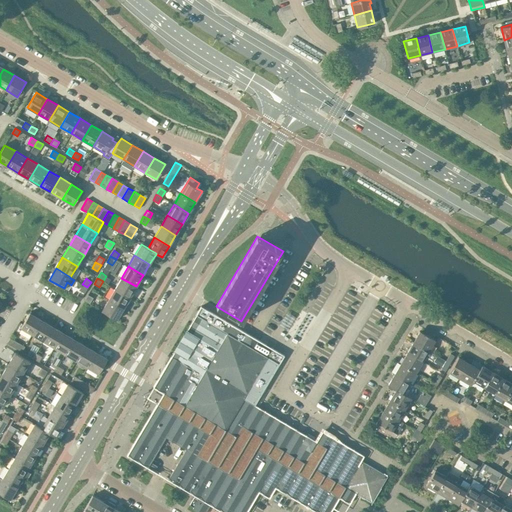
[(115,289),(130,297),(136,286),(121,278),(115,289)]
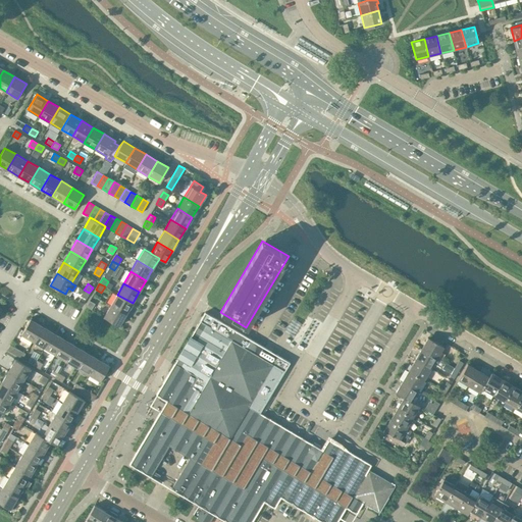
[(81,296),(86,299),(89,293),(84,290),(81,296)]
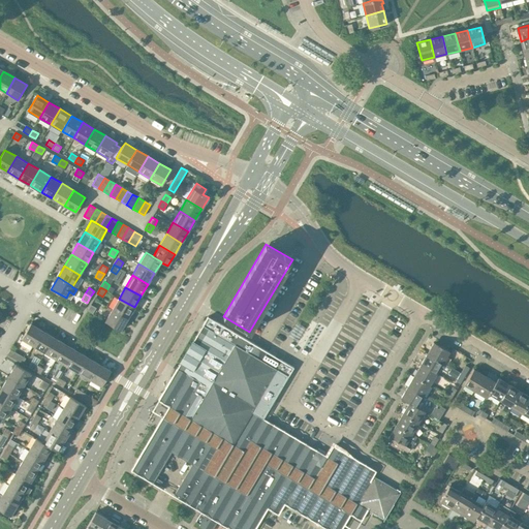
[(112,310),(127,318),(134,307),(119,299),(112,310)]
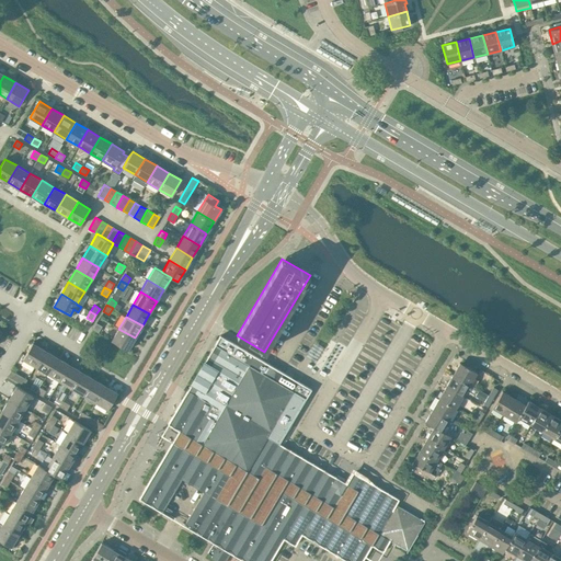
[(92,330),(98,333),(102,327),(96,323),(92,330)]
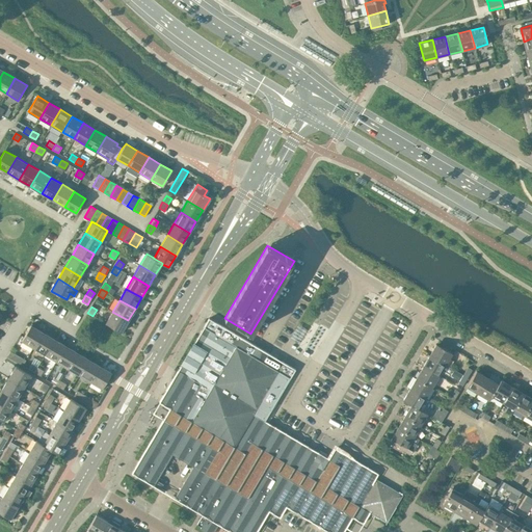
[(106,323),(121,333),(128,320),(112,312),(106,323)]
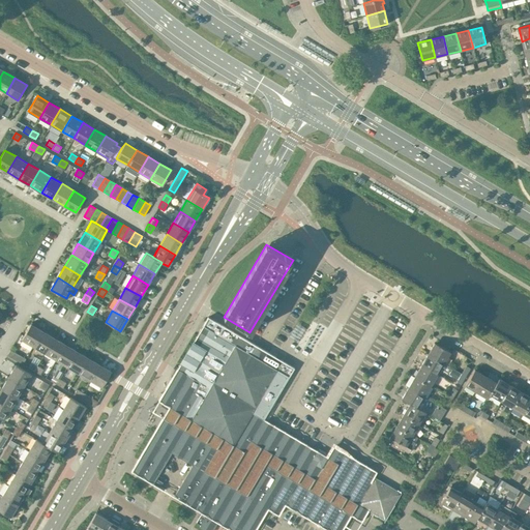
[(169,407),(167,411),(163,417),(138,461),(131,471),(164,491),(164,490),(153,483),(159,473),(172,451),(193,464),(174,497),(202,512),(196,524),(200,526),(206,529),(212,529),(217,522),(230,529),(255,529),(268,508),(278,516),(285,504),(295,510),(313,521),(327,529),(328,529),(342,529),(352,514),(358,518),(362,521),(369,510),(367,510),(369,509),(374,513),(375,513),(385,520),(401,493),(374,476),(377,472),(365,466),(355,459),(344,452),(333,446),(330,451),(327,457),(326,455),(295,438),(274,425),(263,419),(294,367),(208,317),(177,369),(171,379),(168,384),(158,401),(164,400),(164,403),(164,404),(169,407)]
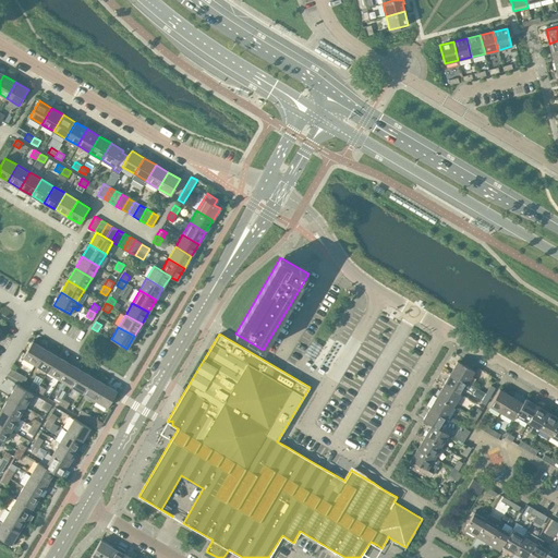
[(23,358),(35,364),(45,348),(32,341),(23,358)]
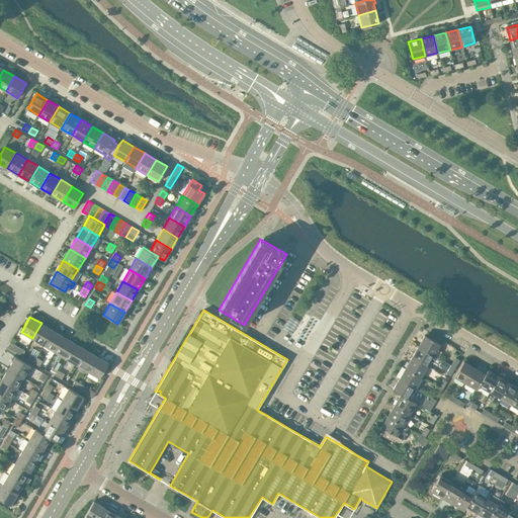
[(32,338),(44,345),(53,330),(41,323),(32,338)]
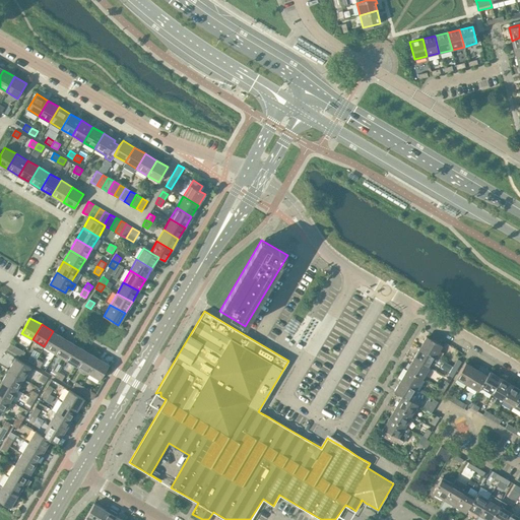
[(44,346),(55,352),(64,337),(53,331),(44,346)]
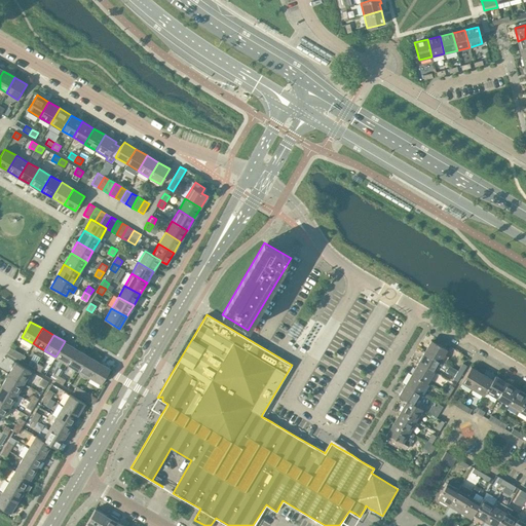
[(424,351),(440,361),(447,349),(430,340),(424,351)]
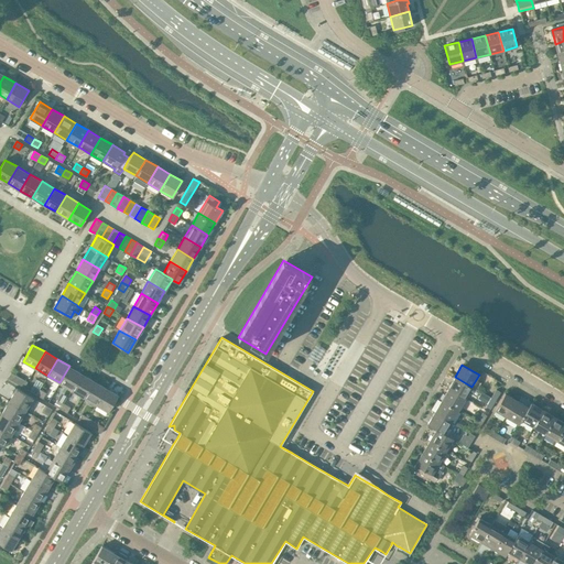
[(60,382),(72,390),(82,373),(69,366),(60,382)]
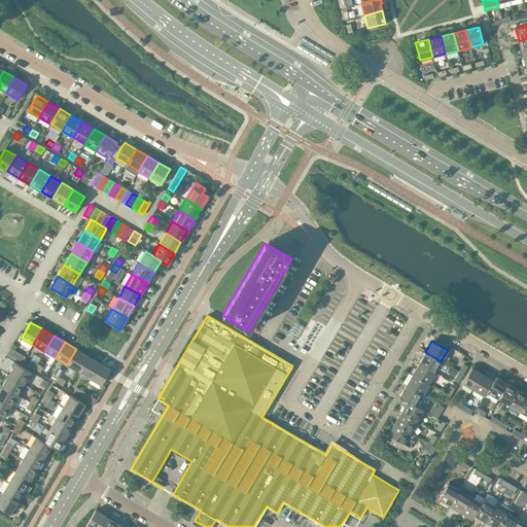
[(7,353),(23,362),(26,357),(10,348),(7,353)]
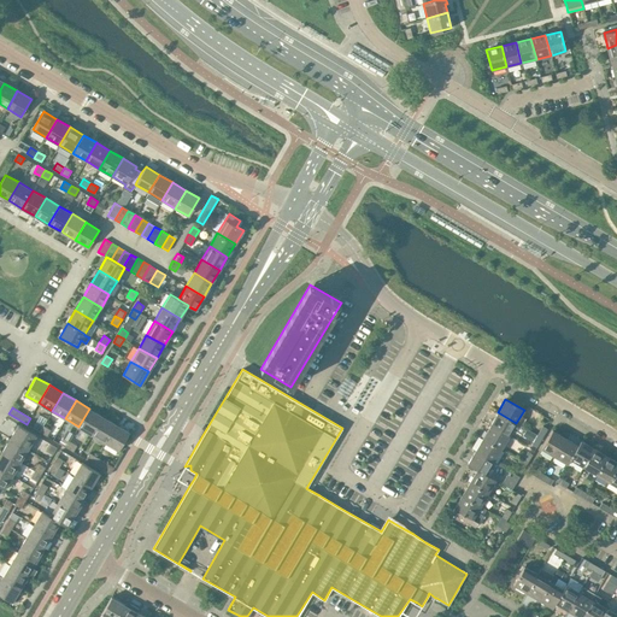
[(78,427),(92,434),(103,416),(89,409),(78,427)]
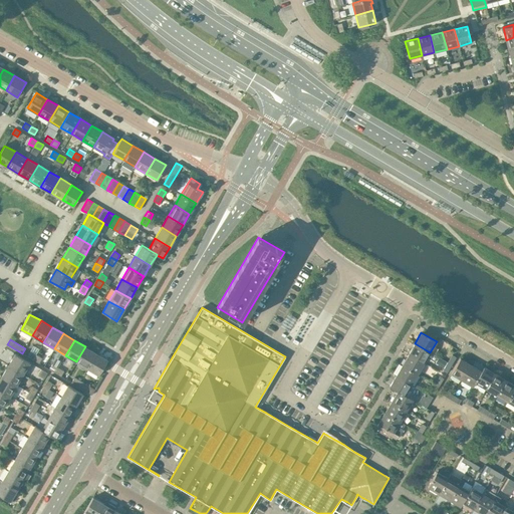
[(409,353),(424,362),(430,352),(415,343),(409,353)]
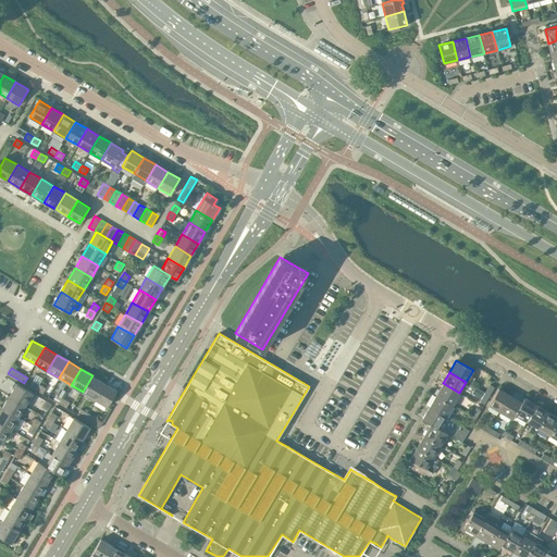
[(83,392),(95,399),(104,383),(93,375),(83,392)]
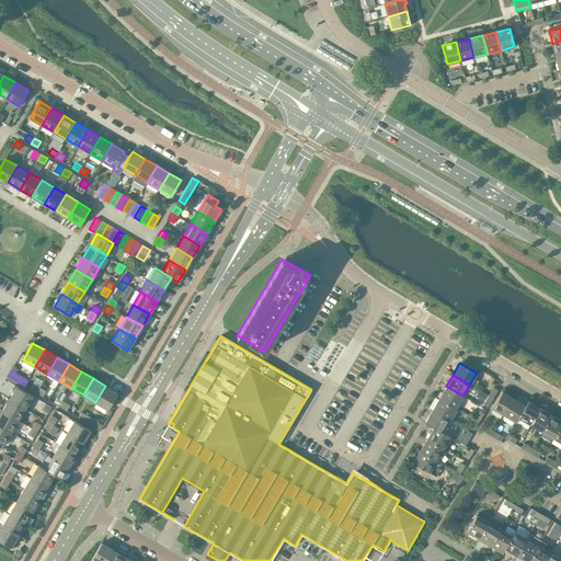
[(30,389),(36,392),(39,387),(33,384),(30,389)]
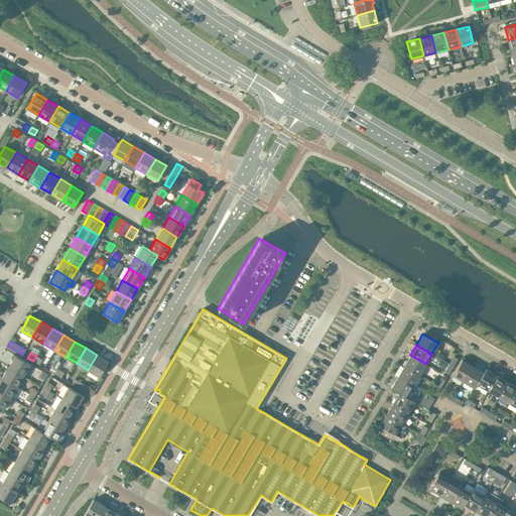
[(8,367),(23,375),(30,364),(15,355),(8,367)]
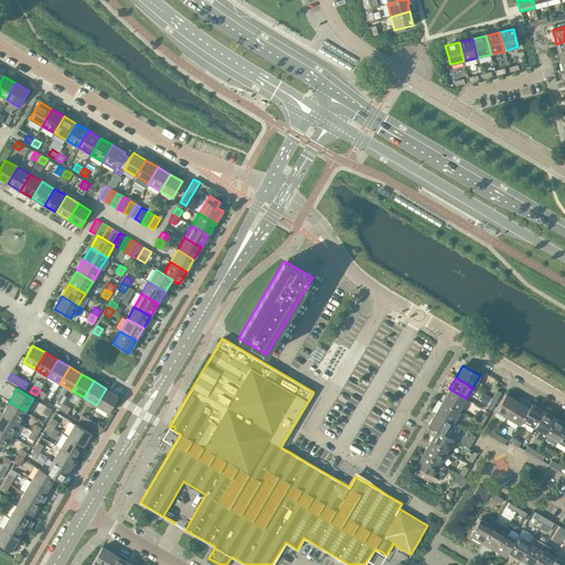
[(96,405),(108,413),(118,396),(106,388),(96,405)]
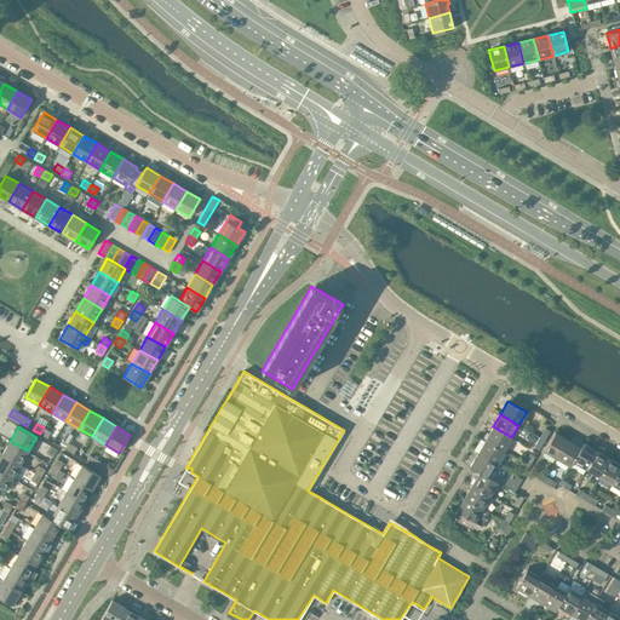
[(484,440),(504,451),(511,437),(493,426),(484,440)]
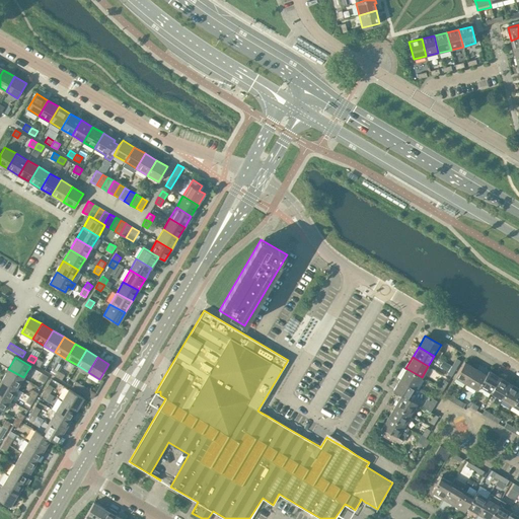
[(33,363),(39,367),(42,361),(36,358),(33,363)]
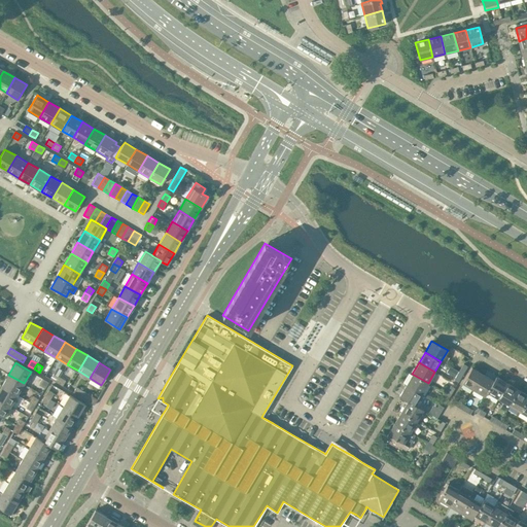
[(459,372),(462,374),(467,366),(463,363),(459,372)]
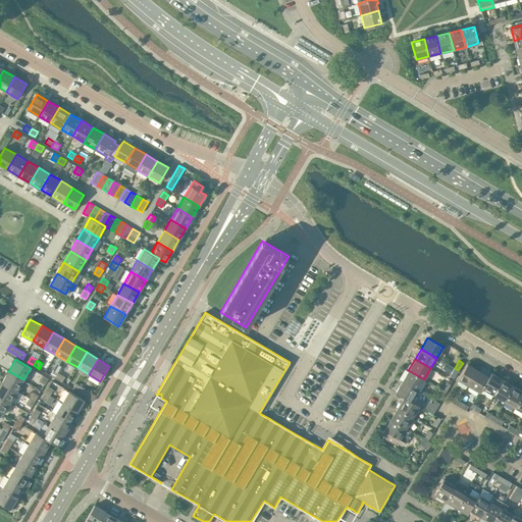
[(458,379),(469,386),(478,370),(467,364),(458,379)]
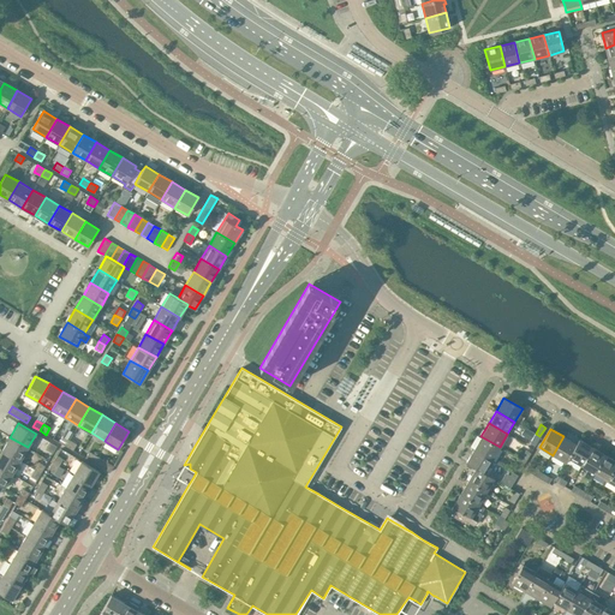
[(530,443),(535,446),(539,436),(536,434),(530,443)]
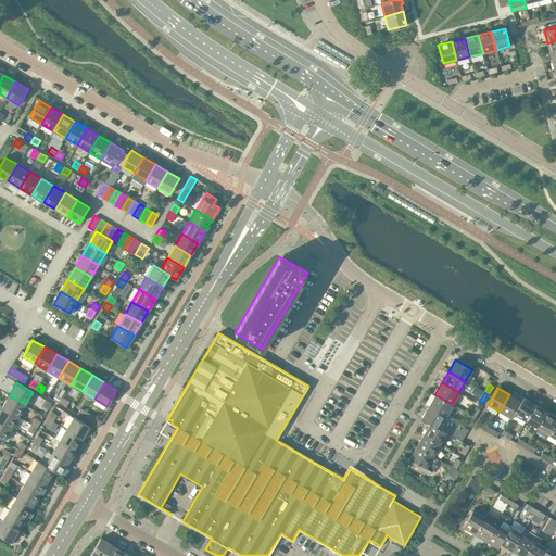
[(53,400),(60,403),(63,397),(57,394),(53,400)]
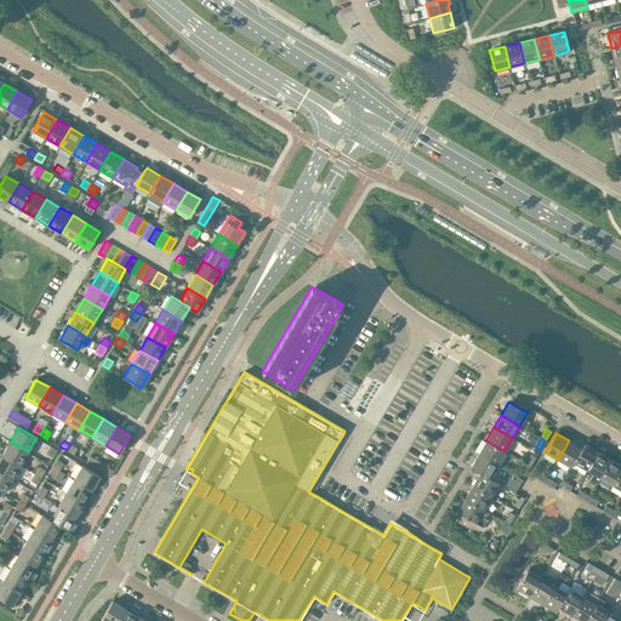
[(478,454),(496,465),(505,451),(485,440),(478,454)]
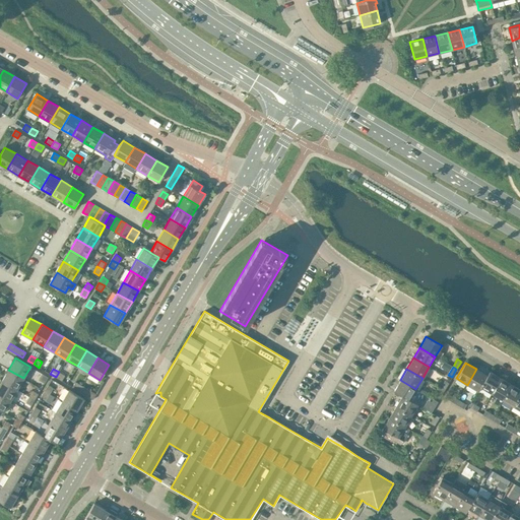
[(478,391),(480,387),(488,376),(486,375),(476,369),(467,385),(478,391)]
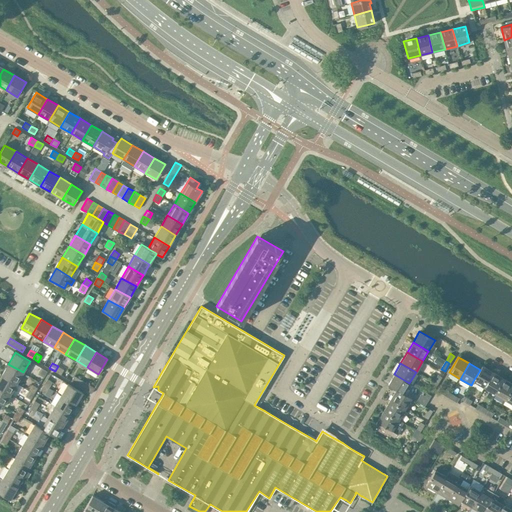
[(1,374),(16,383),(23,372),(8,364),(1,374)]
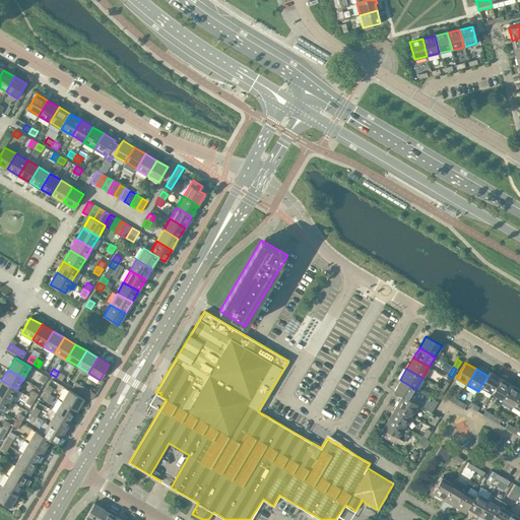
[(480,387),(492,393),(501,378),(490,371),(486,375),(488,376),(480,387)]
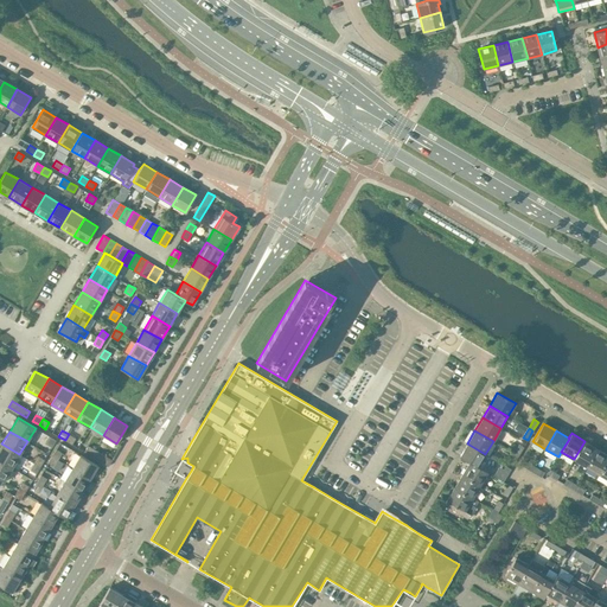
[(65,440),(71,445),(75,439),(69,434),(65,440)]
